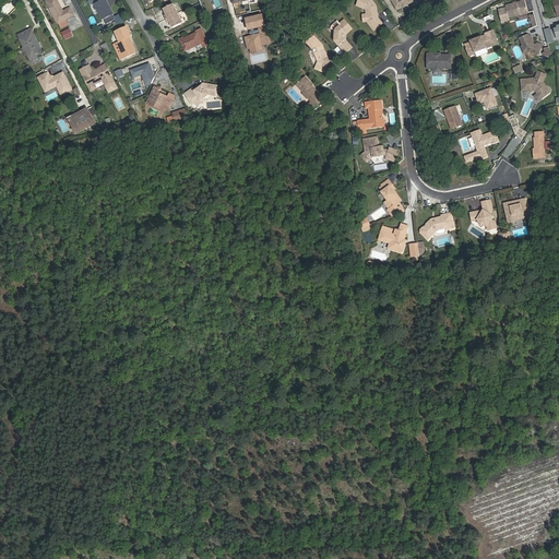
[(49,0),(47,1),(58,23),(64,20),(74,14),(70,8),(63,12),(57,0),(49,0)]
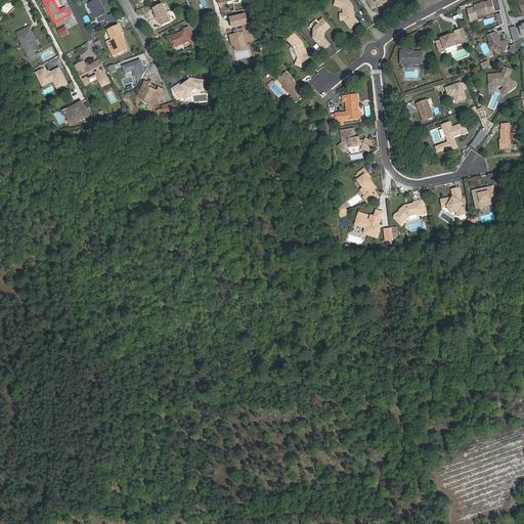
[(99,0),(95,0),(89,4),(97,18),(106,13),(99,0)]
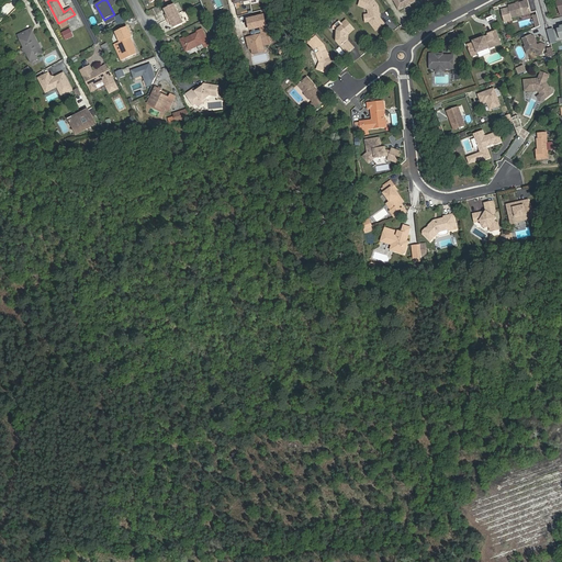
[(375,0),(363,0),(361,6),(369,9),(370,10),(371,14),(371,22),(371,23),(377,31),(385,24),(382,19),(381,17),(380,17),(380,14),(381,12),(381,6),(377,0),(375,0)]
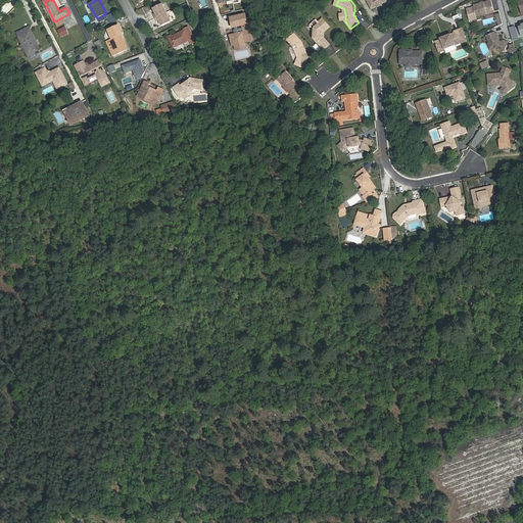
[(497,11),(494,0),(492,0),(490,1),(491,2),(476,5),(477,7),(470,9),(473,19),(480,18),(479,16),(497,11)]
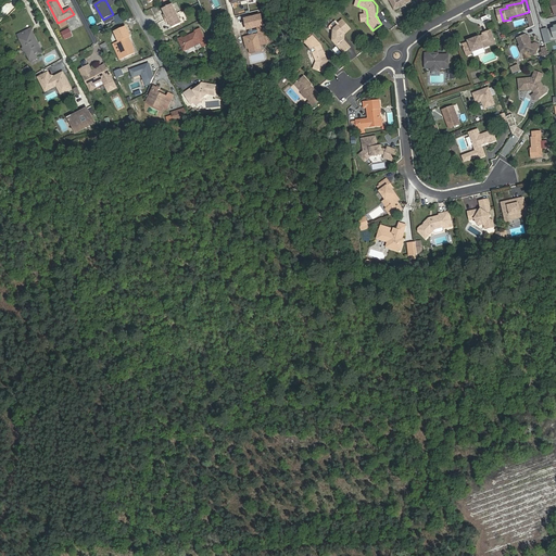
[(174,5),(163,10),(166,15),(164,15),(167,24),(169,23),(172,28),(181,24),(174,5)]
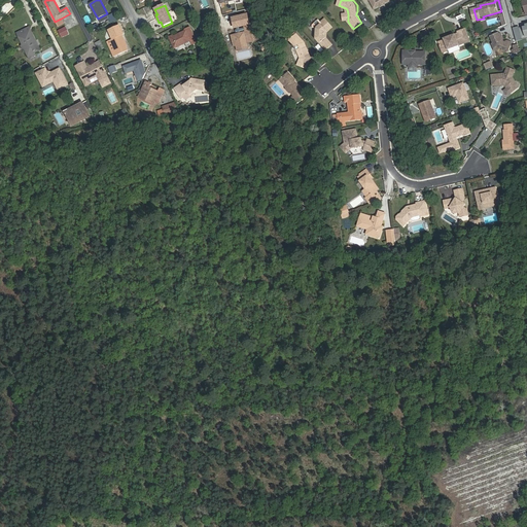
[(108,16),(111,23),(117,20),(115,13),(108,16)]
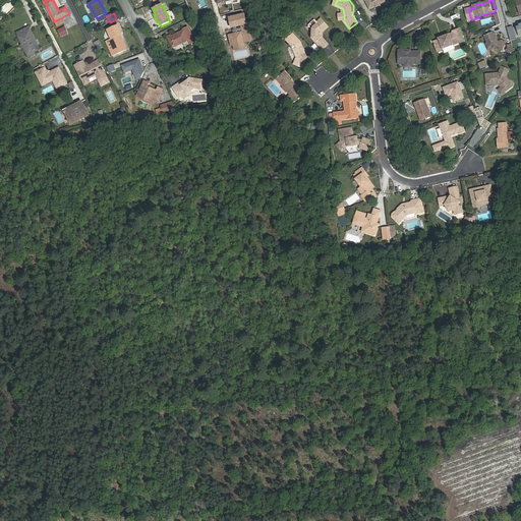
[(245,13),(230,16),(233,26),(235,25),(236,33),(230,34),(232,39),(234,38),(235,43),(244,40),(243,36),(255,33),(252,21),(247,22),(245,13)]
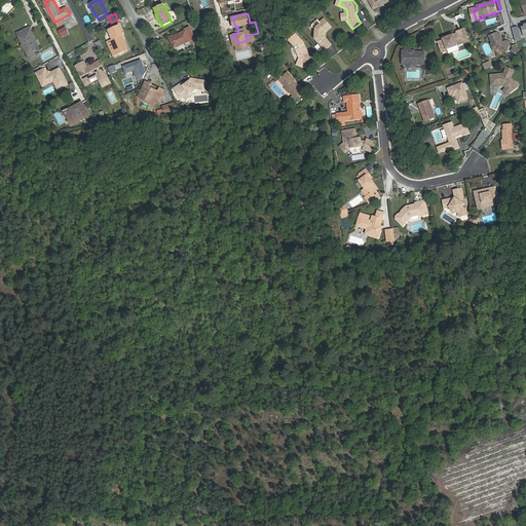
[(198,22),(200,29),(210,27),(208,19),(198,22)]
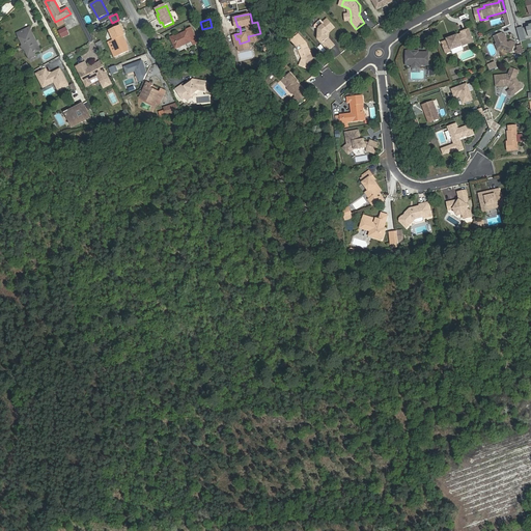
[(333,28),(336,26),(330,19),(326,22),(324,20),(317,25),(317,28),(322,28),(319,37),(329,49),(335,44),(328,34),(328,30),(330,28),(333,28)]
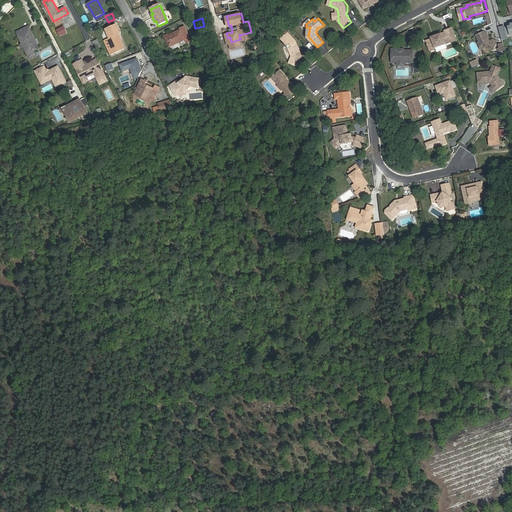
[(56,29),(60,37),(68,33),(64,26),(56,29)]
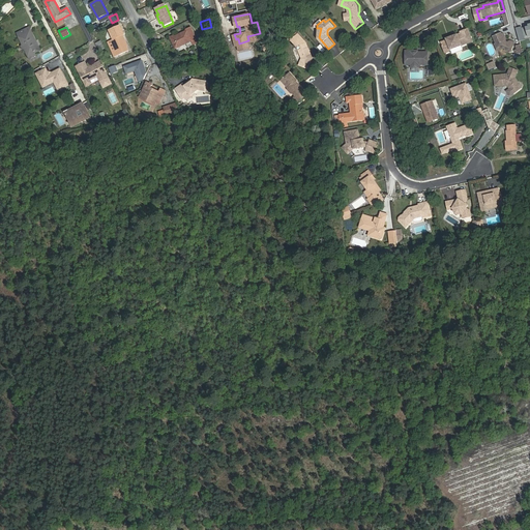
[(29,28),(28,29),(30,32),(29,33),(37,51),(39,50),(29,28)]
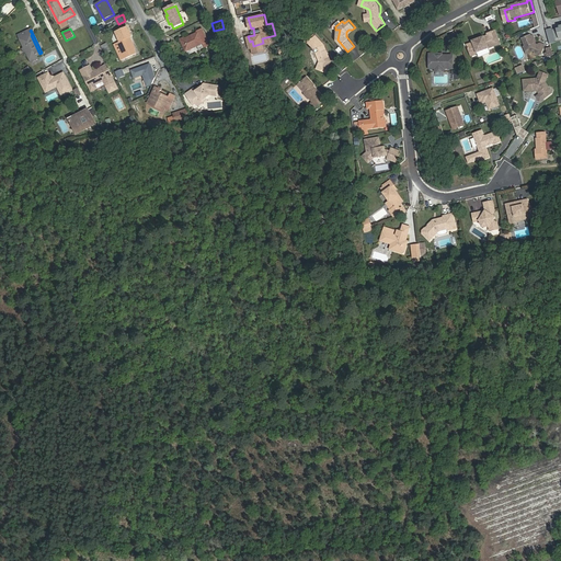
[(186,52),(203,44),(205,47),(209,45),(202,30),(197,32),(197,33),(185,38),(184,37),(181,39),(186,52)]
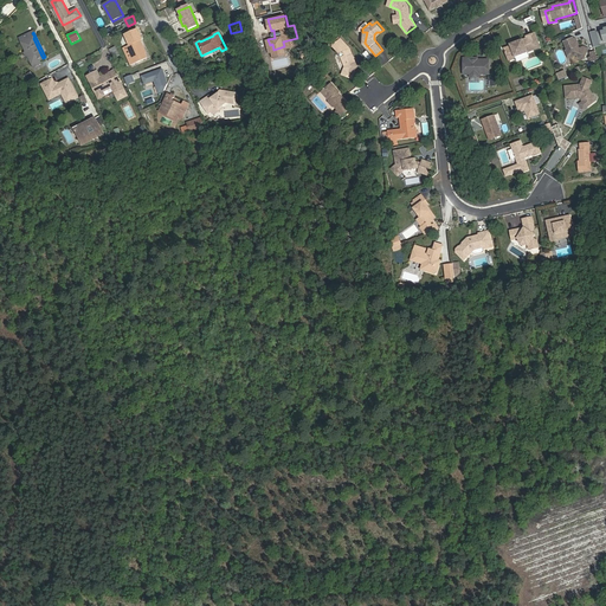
[(516,44),(509,46),(514,59),(520,57),(520,55),(537,49),(536,46),(545,43),(540,32),(532,36),(533,37),(520,42),(520,43),(516,44)]
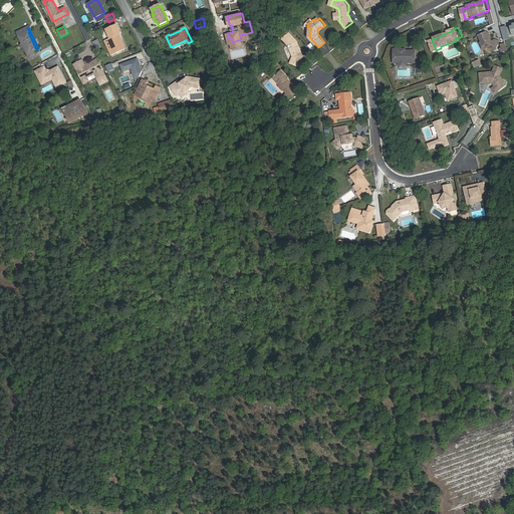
[(34,50),(36,49),(28,32),(29,31),(27,28),(17,32),(27,53),(27,54),(34,50)]
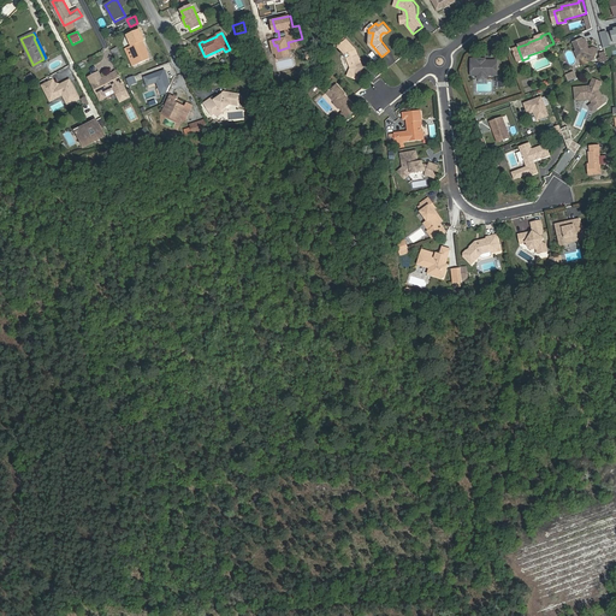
[(585,36),(576,40),(580,48),(578,48),(581,57),(590,53),(591,57),(597,59),(602,47),(597,46),(592,47),(591,46),(591,43),(588,37),(585,36)]
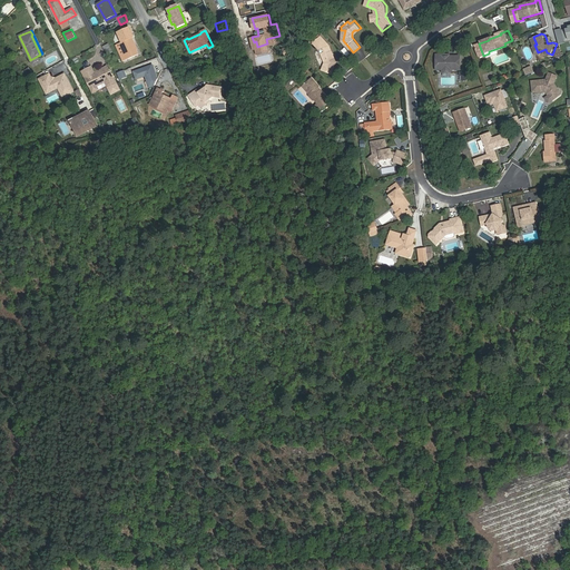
[(324,52),(327,61),(325,69),(334,72),(338,61),(338,59),(337,59),(336,57),(336,56),(332,45),(323,35),(318,39),(325,47),(327,50),(324,52)]
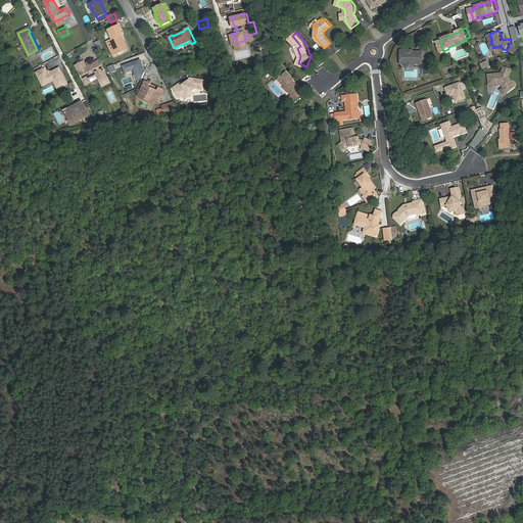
[(121,36),(107,42),(113,56),(128,50),(126,46),(121,36)]
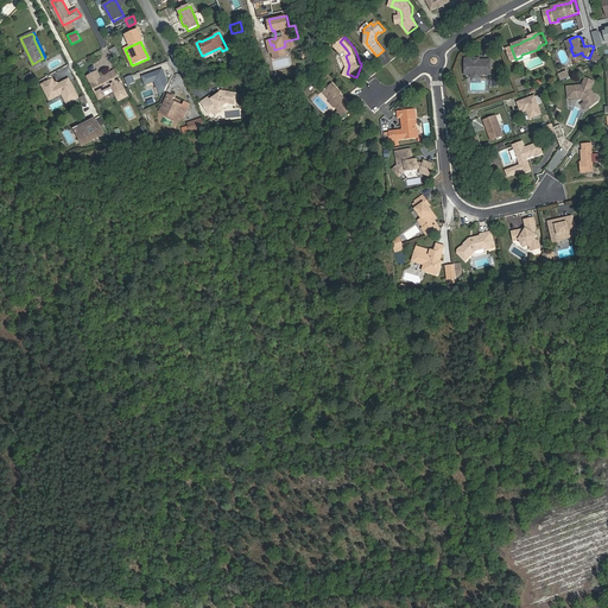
[(495,71),(495,57),(483,57),(476,57),(476,55),(469,55),(470,71),(476,71),(486,71),(487,73),(489,73),(491,71),(495,71)]
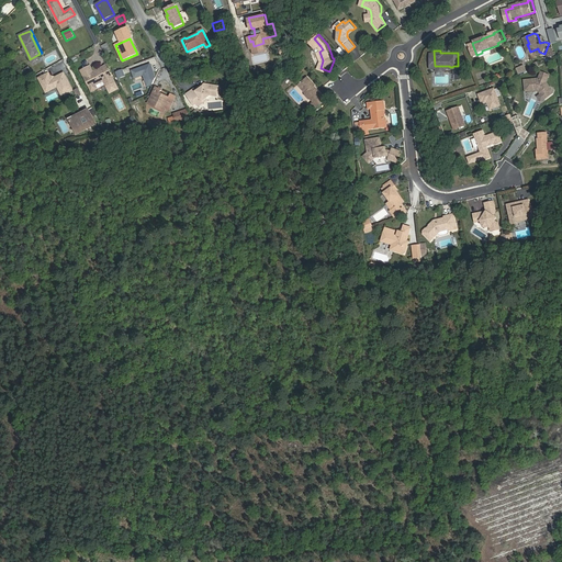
[(90,66),(81,70),(90,88),(96,85),(103,80),(107,87),(115,82),(107,65),(100,68),(101,70),(94,74),(93,71),(90,66)]
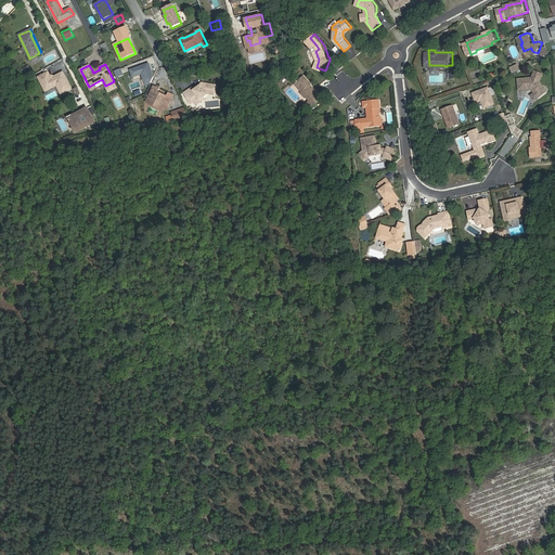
[(149,64),(131,69),(133,77),(144,73),(146,78),(144,79),(145,85),(151,84),(154,77),(149,64)]
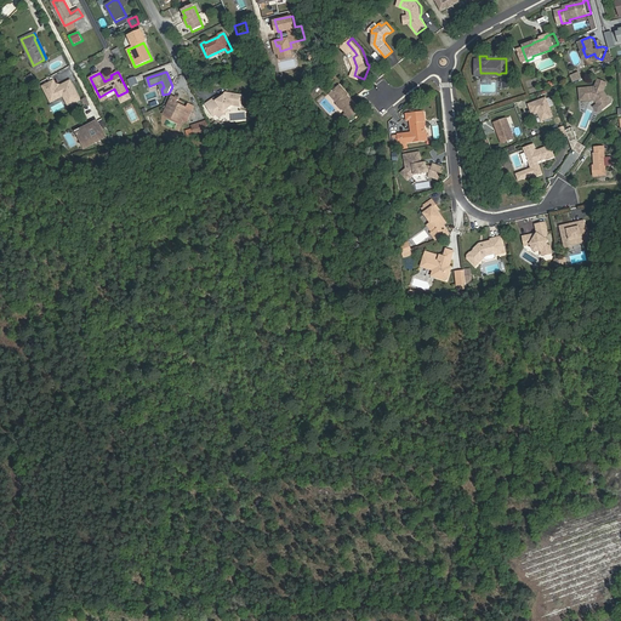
[(35,81),(32,74),(22,79),(26,86),(32,83),(35,81)]
